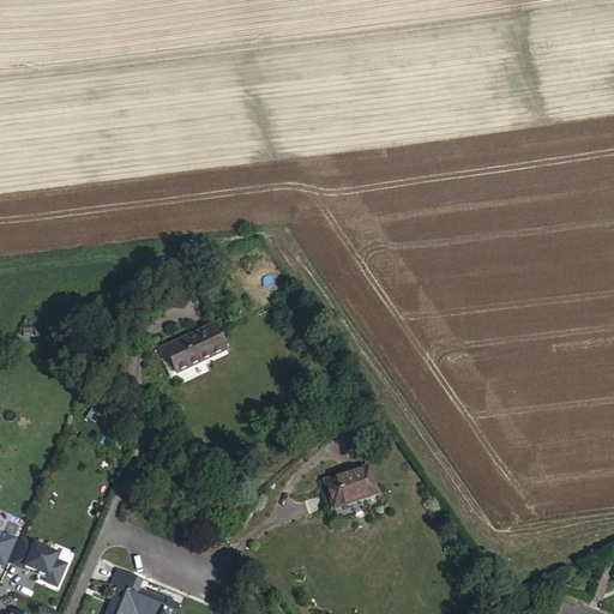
[(212,325),(168,347),(180,369),(224,349),(212,325)]
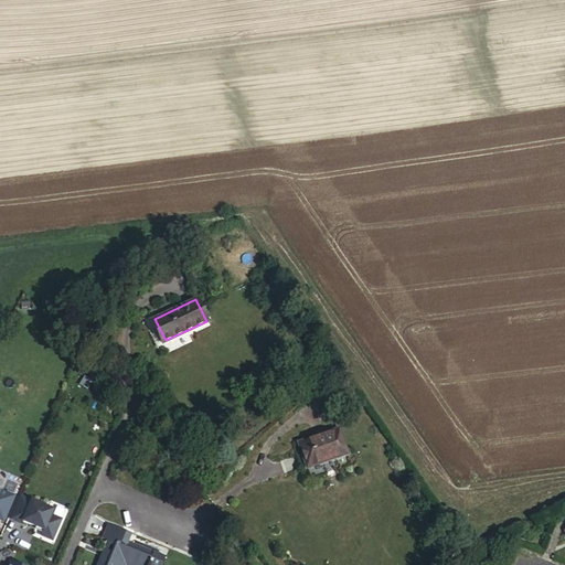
[(339,428),(298,444),(308,468),(348,454),(339,428)]
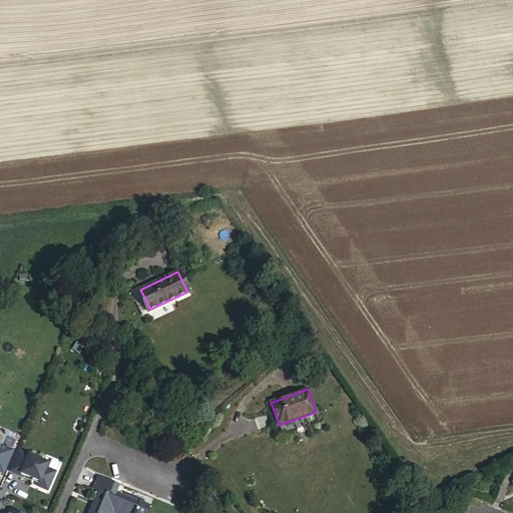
[(279,445),(272,440),(267,448),(274,452),(279,445)]
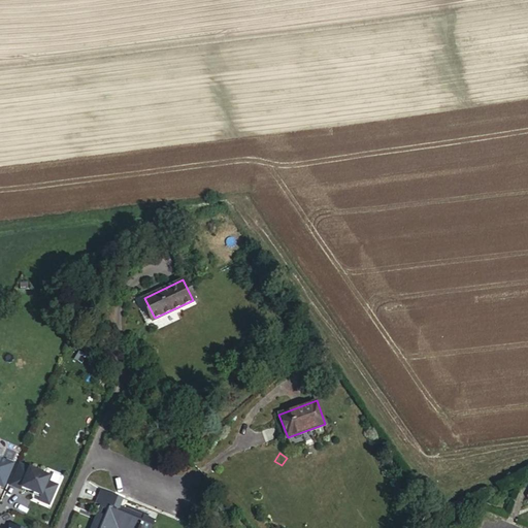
[(0,485),(3,487),(9,472),(13,462),(0,456),(0,485)]
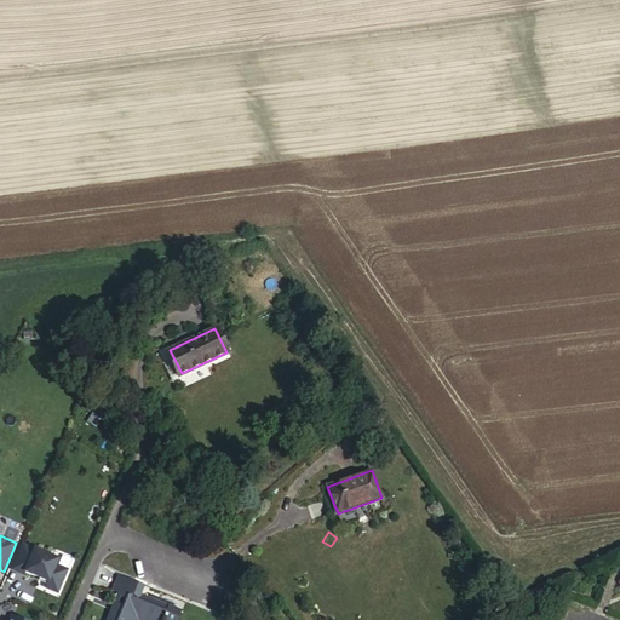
[(22,544),(11,568),(23,574),(24,570),(47,580),(45,586),(57,592),(67,569),(55,564),(57,558),(22,544)]
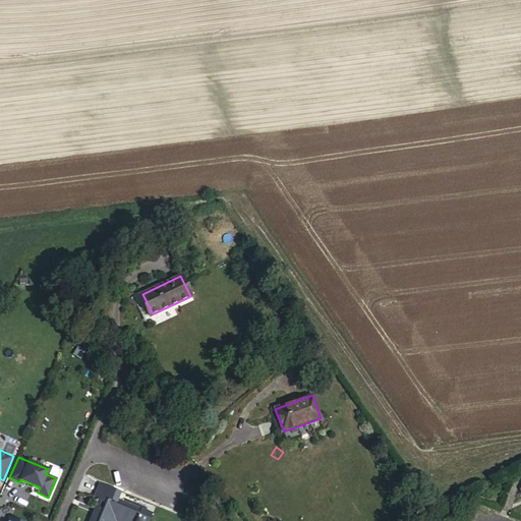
[(117,493),(97,484),(91,498),(97,501),(88,520),(133,520),(138,510),(114,500),(117,493)]
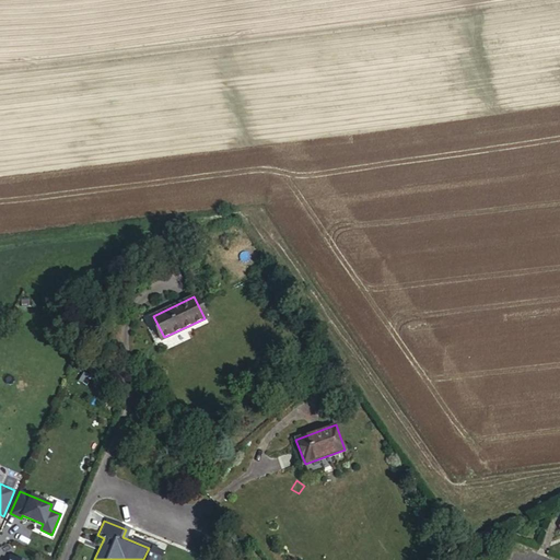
[(156,559),(160,552),(149,548),(143,559),(156,559)]
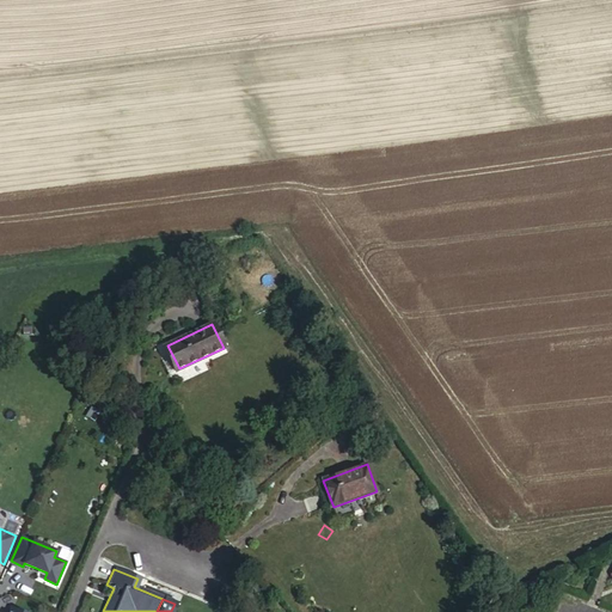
All buildings are outlined.
